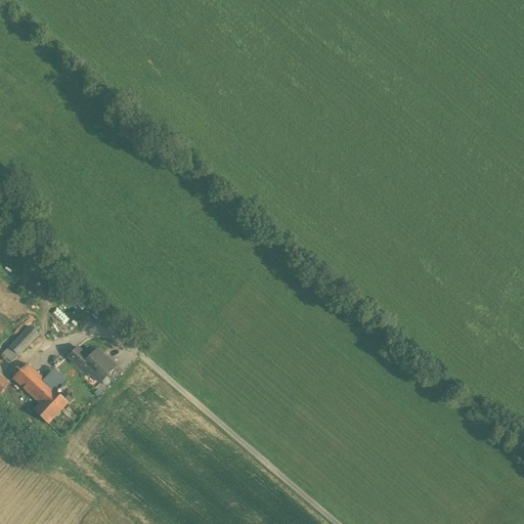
[(30,326),(9,348),(18,355),(38,335),(30,326)]
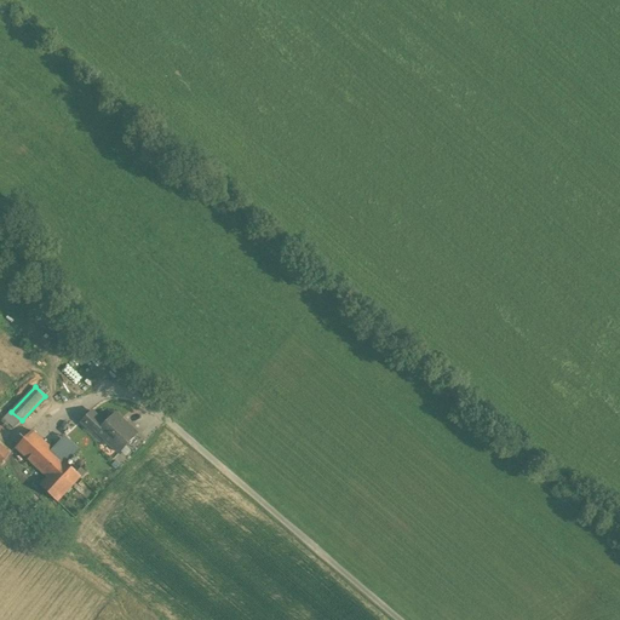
[(22,420),(11,412),(4,419),(15,429),(22,420)]
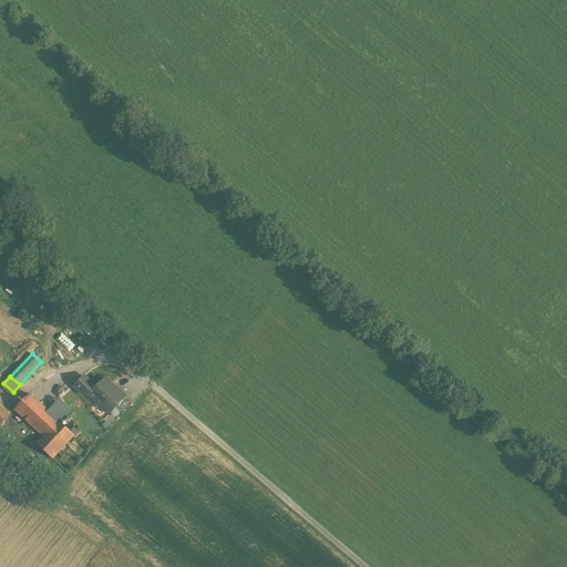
[(96,388),(84,377),(74,385),(84,395),(86,393),(89,395),(96,388)]
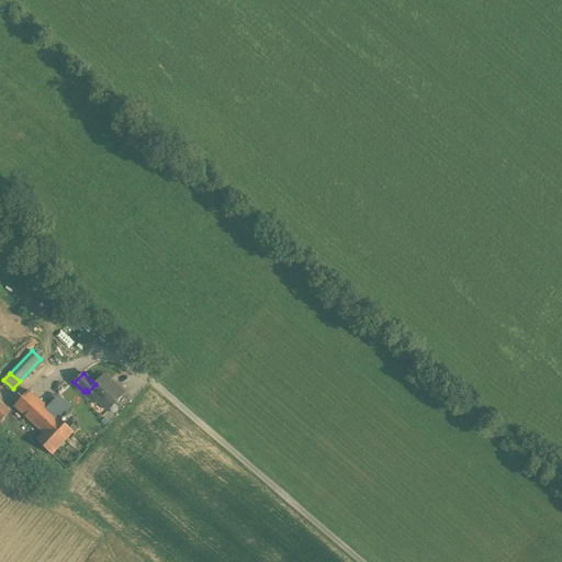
[(124,394),(104,375),(96,384),(88,392),(109,411),(124,394)]
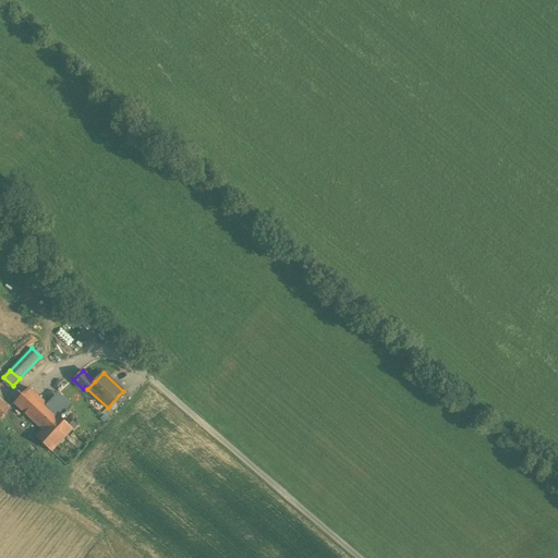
[(73,429),(28,388),(14,403),(43,429),(36,437),(51,451),(73,429)]
